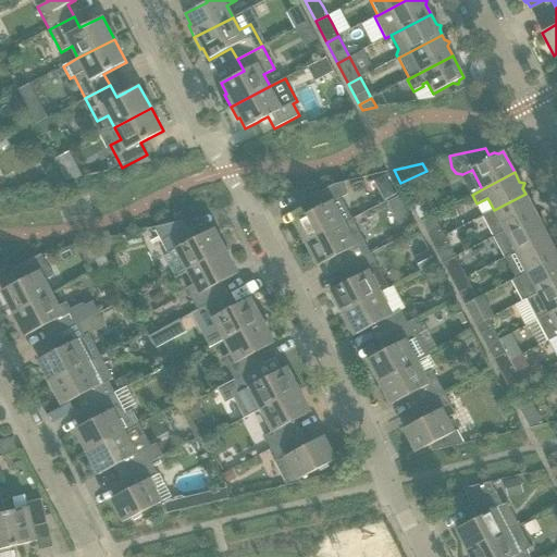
[(306,244),(343,224),(332,201),(341,197),(334,184),(310,197),(316,209),(295,221),(299,230),(298,230),(306,244)]
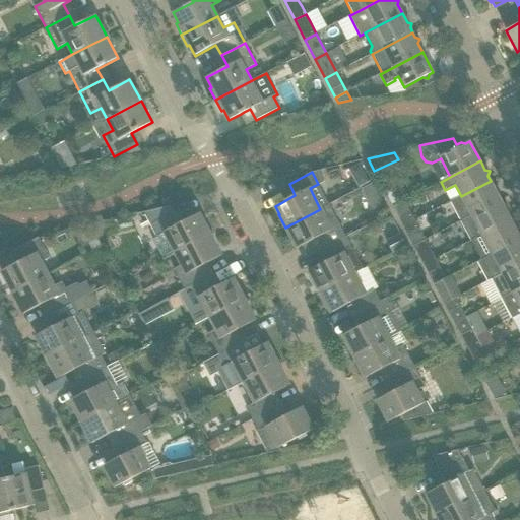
[(491,181),(461,196),(451,201),(461,220),(501,200),(496,191),(498,187),(493,185),(491,181)]
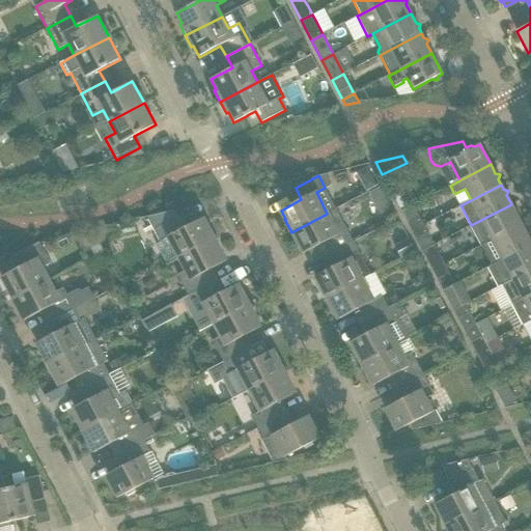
[(380,189),(371,193),(376,204),(386,199),(380,189)]
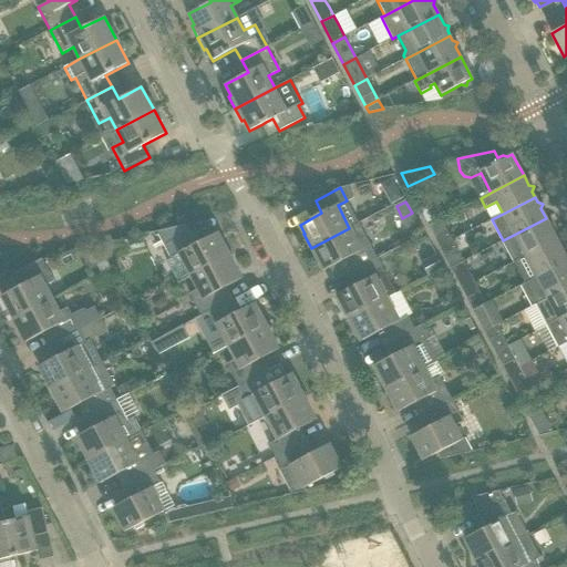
[(550,227),(546,218),(503,240),(514,261),(525,256),(557,239),(554,234),(556,229),(550,227)]
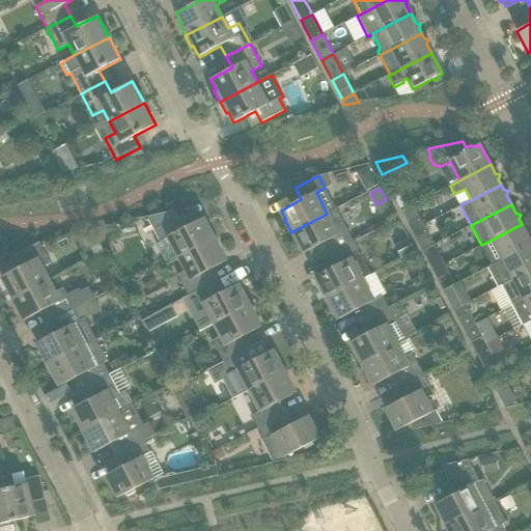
[(327,214),(291,232),(299,246),(300,245),(304,253),(308,251),(324,243),(330,254),(354,242),(346,229),(342,221),(336,208),(327,214)]
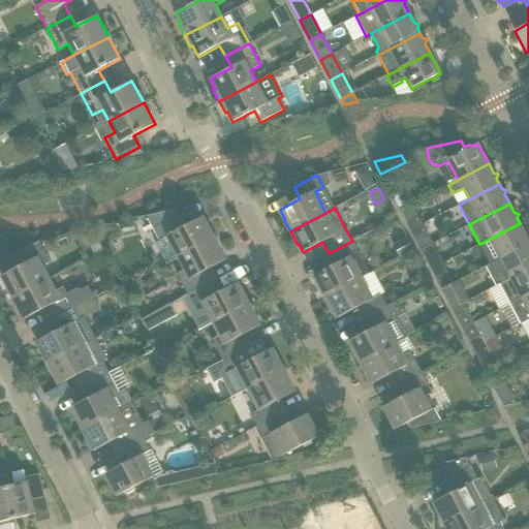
[(182,228),(176,216),(172,210),(147,216),(153,228),(159,241),(168,236),(179,257),(215,239),(208,225),(207,225),(203,217),(182,228)]
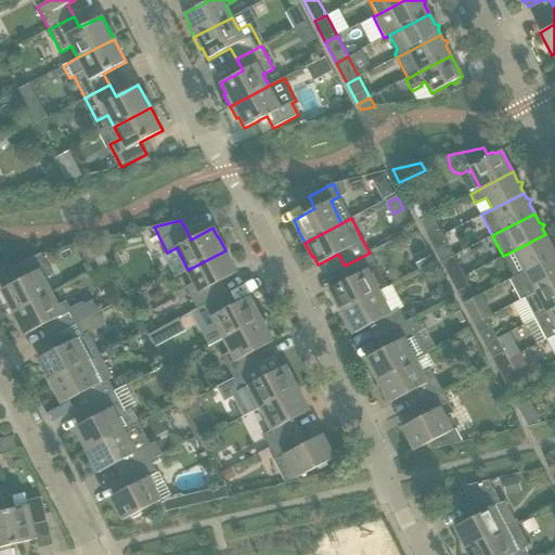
[(430,242),(442,235),(438,227),(426,233),(430,242)]
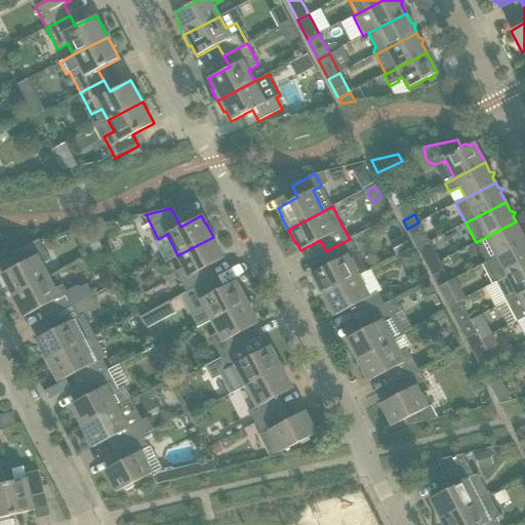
[(519,227),(516,221),(486,237),(496,256),(524,241),(524,239),(522,232),(523,228),(519,227)]
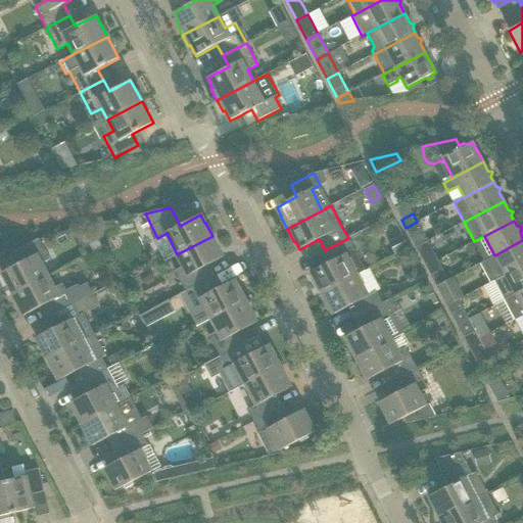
[(417,222),(406,228),(414,243),(425,237),(421,230),(417,222)]
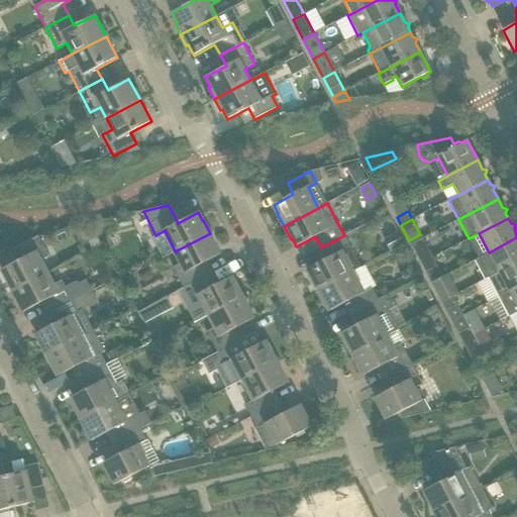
[(397,232),(384,239),(390,252),(404,245),(397,232)]
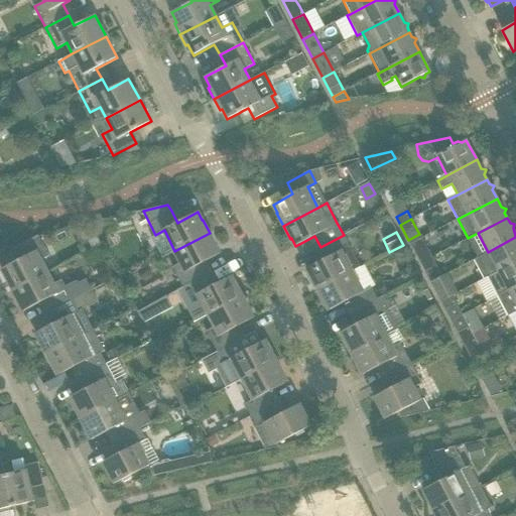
[(174,251),(181,262),(172,267),(183,287),(206,275),(200,264),(219,254),(215,246),(216,245),(210,233),(174,251)]
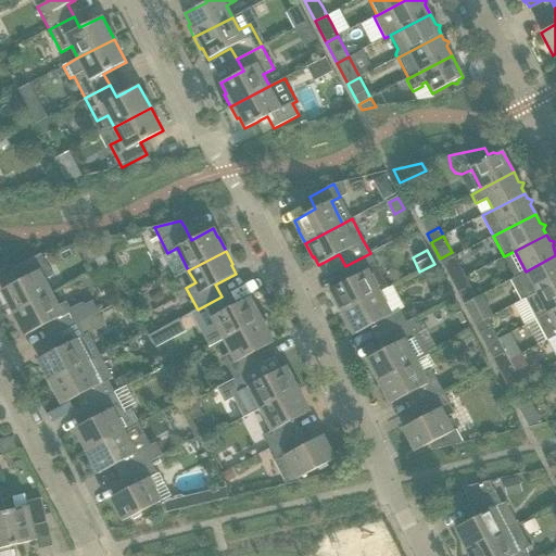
[(370,253),(345,266),(352,278),(331,289),(336,298),(335,299),(342,313),(388,288),(370,253)]
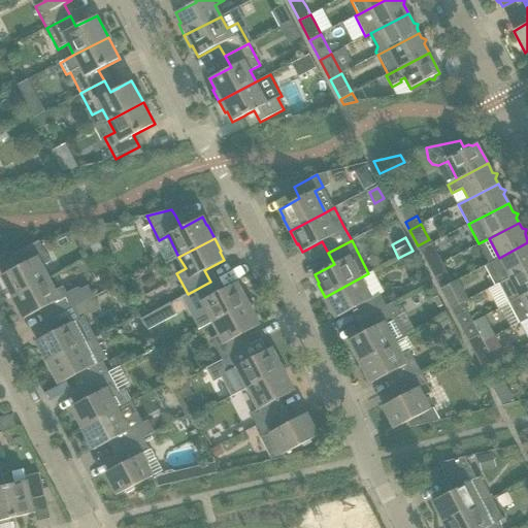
[(50,262),(45,254),(45,253),(39,241),(17,253),(23,265),(2,275),(6,284),(5,285),(12,297),(48,278),(41,266),(50,262)]
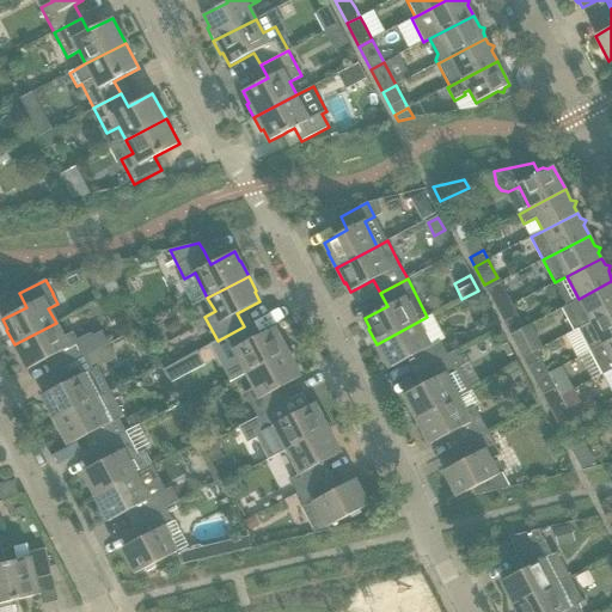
[(579,300),(562,308),(574,331),(579,329),(611,310),(611,281),(579,299),(579,300)]
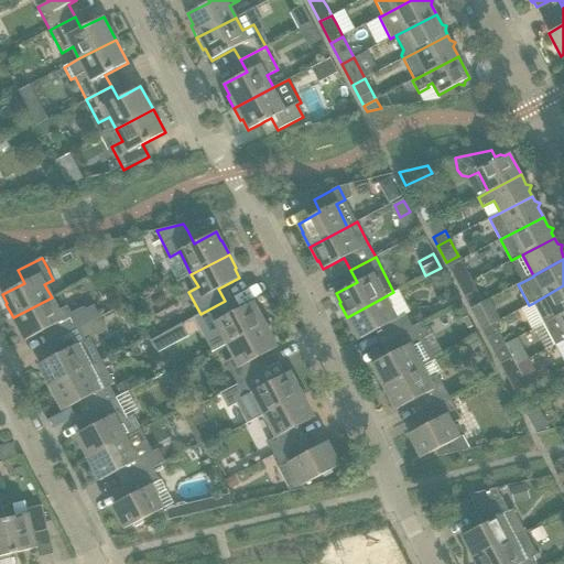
[(461,260),(448,267),(459,288),(473,281),(461,260)]
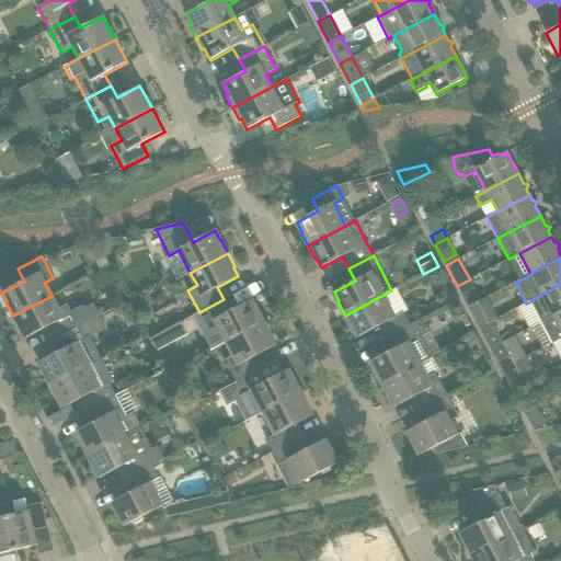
[(470,279),(457,286),(468,307),(481,300),(470,279)]
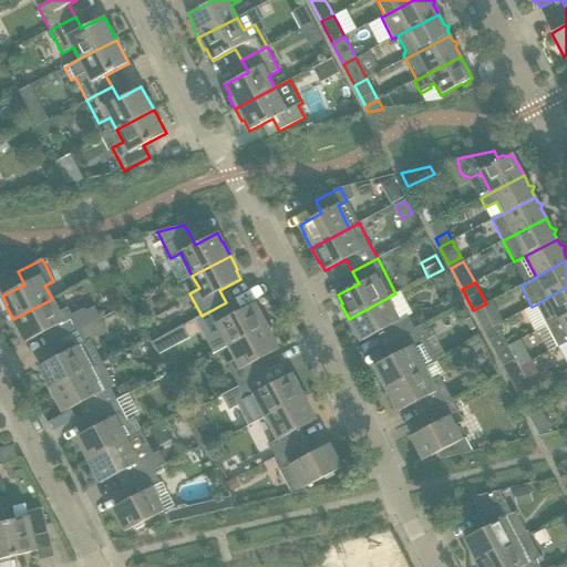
[(566,287),(536,305),(547,326),(566,315),(566,287)]
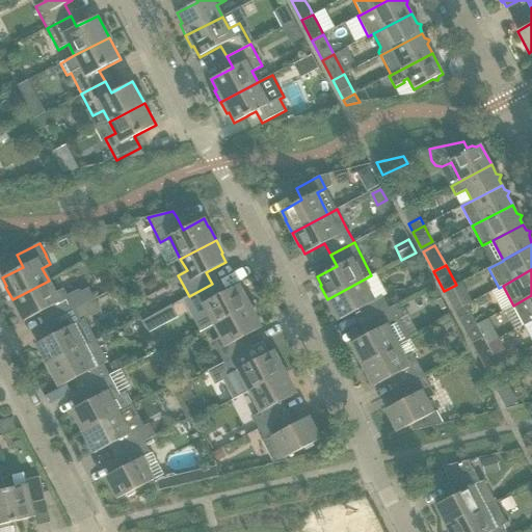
[(365,280),(327,299),(334,312),(335,312),(339,320),(353,312),(360,309),(366,321),(389,309),(382,296),(375,300),(365,280)]
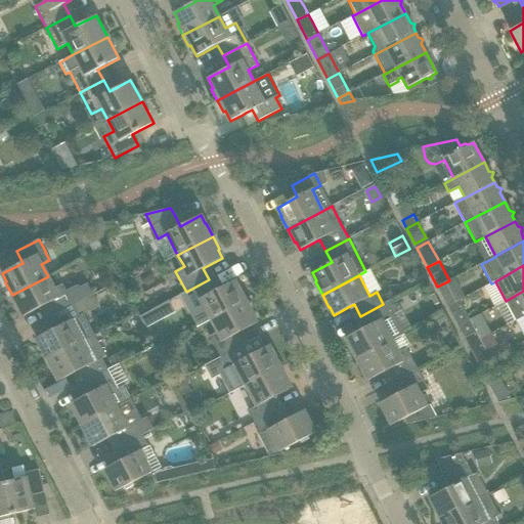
[(48,276),(12,295),(19,308),(20,307),(25,315),(44,305),(50,316),(74,305),(68,293),(67,291),(62,285),(54,289),(48,276)]
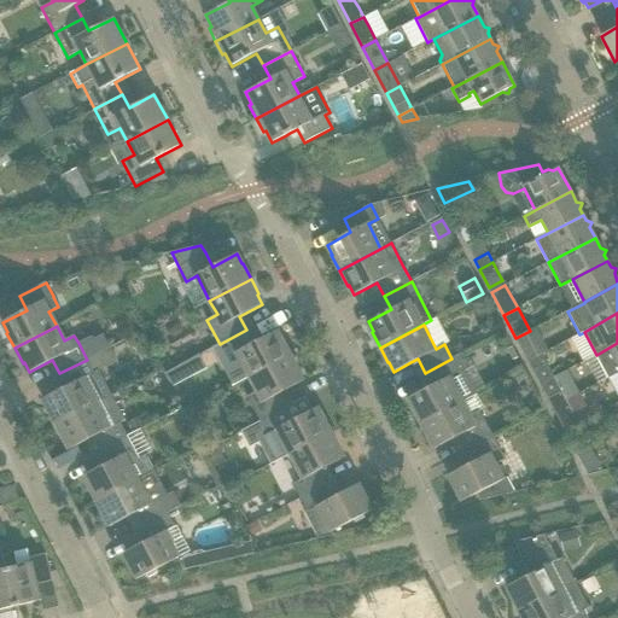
[(246,330),(220,344),(215,347),(235,384),(250,377),(291,355),(283,340),(281,340),(277,331),(254,343),(246,330)]
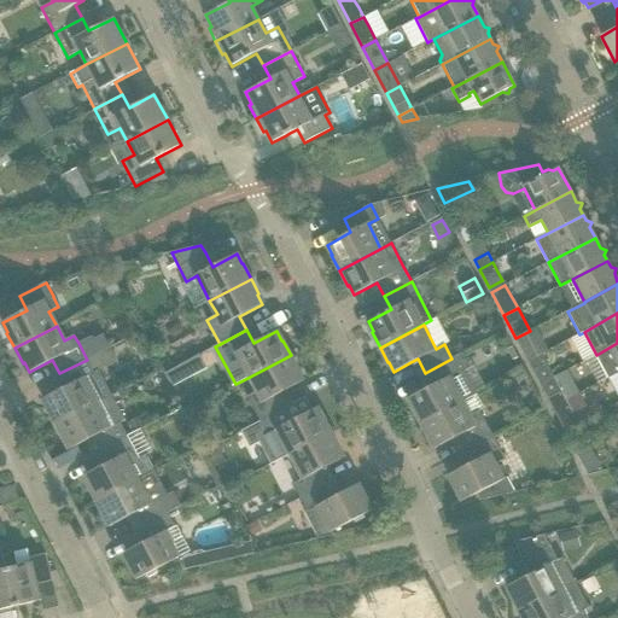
[(530,331),(516,338),(528,361),(542,354),(530,331)]
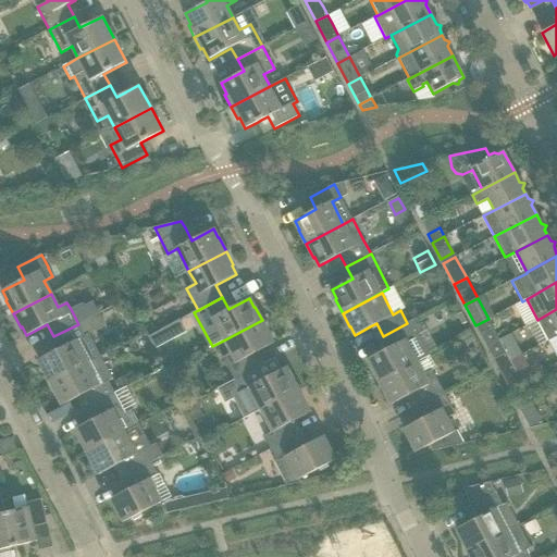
[(82,304),(71,309),(72,311),(78,324),(93,317),(86,305),(82,304)]
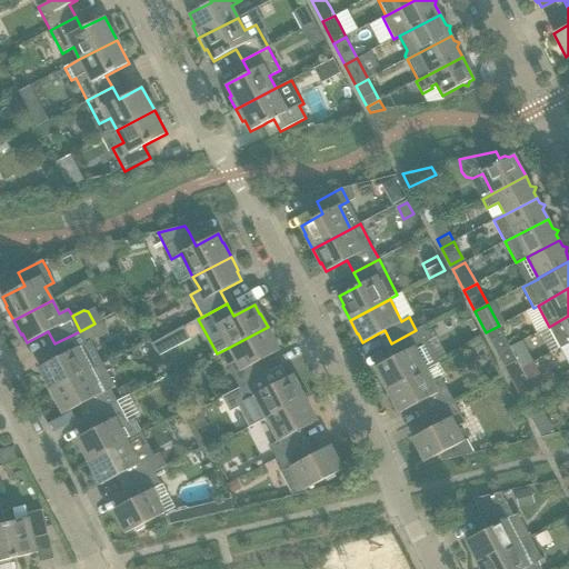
[(568,316),(549,327),(550,329),(549,335),(553,336),(560,348),(568,342),(568,316)]
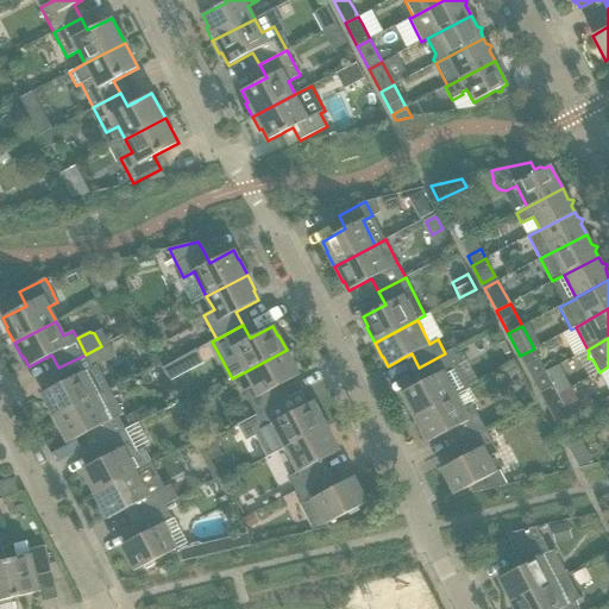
[(445,353),(419,368),(426,381),(403,393),(408,402),(406,403),(414,418),(469,389),(470,388),(458,365),(463,362),(456,347),(445,353)]
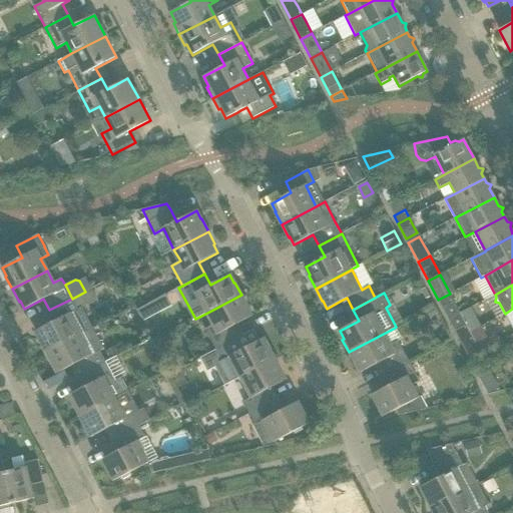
[(450,294),(438,300),(449,320),(460,314),(450,294)]
